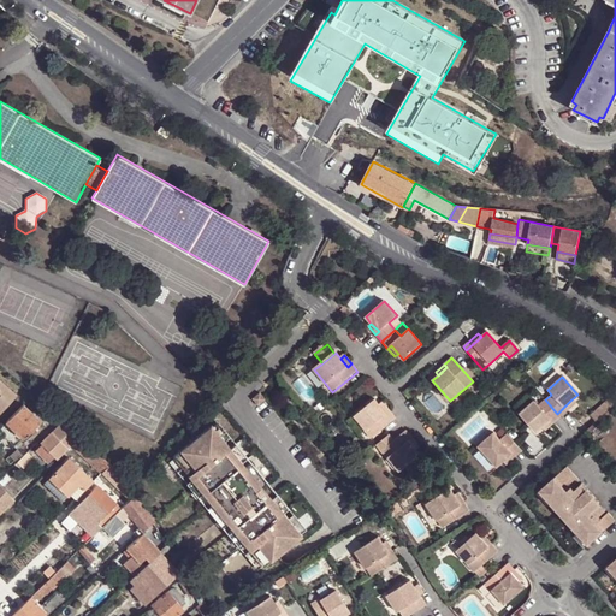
[(0,380),(0,412),(0,413),(1,412),(16,397),(17,396),(0,380)]
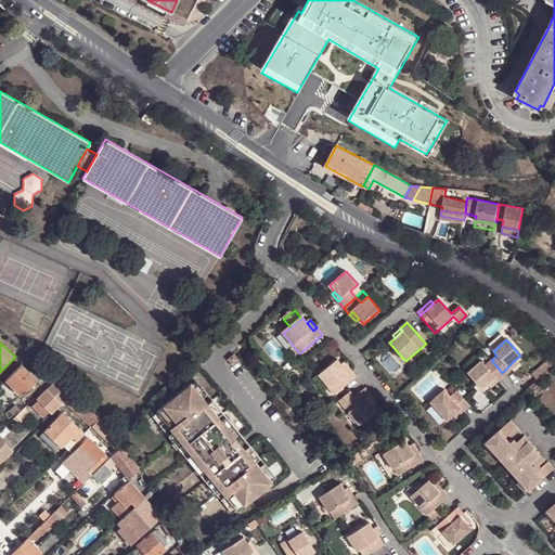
[(531,374),(537,381),(554,363),(554,357),(553,355),(531,374)]
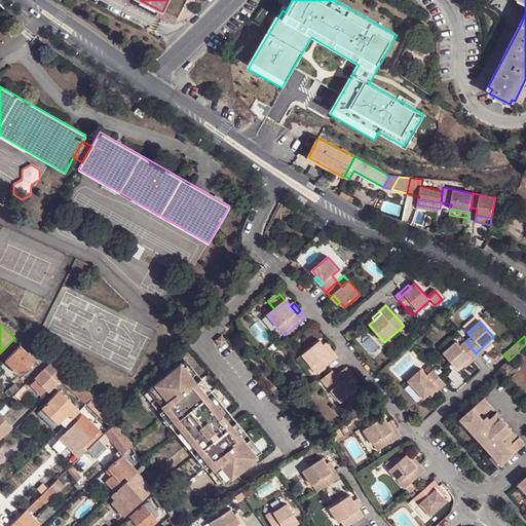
[(227,343),(222,337),(216,343),(221,348),(227,343)]
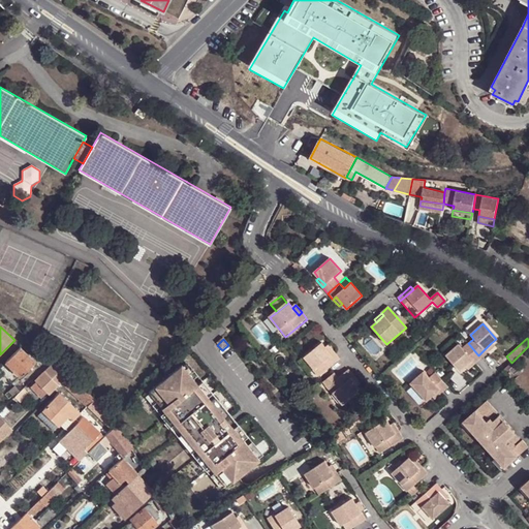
[(440,350),(445,356),(459,345),(454,339),(440,350)]
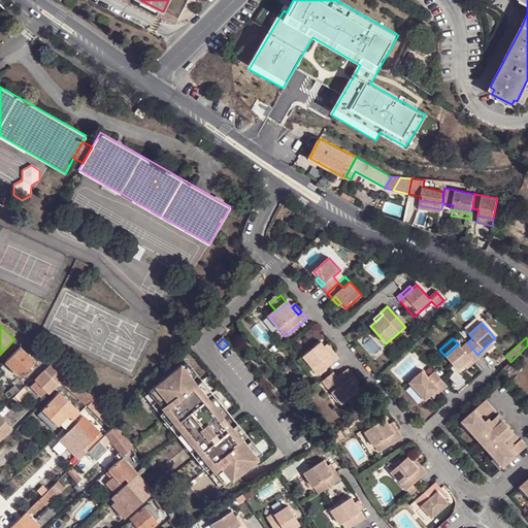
[(20,347),(13,340),(1,353),(7,359),(20,347)]
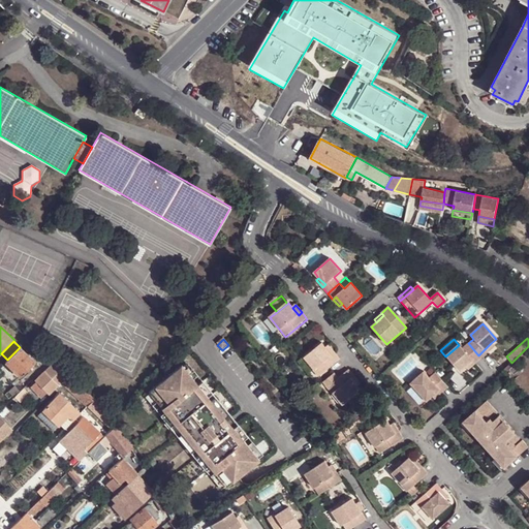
[(322,343),(305,358),(314,370),(313,370),(318,377),(340,360),(335,353),(332,355),(327,348),(322,343)]
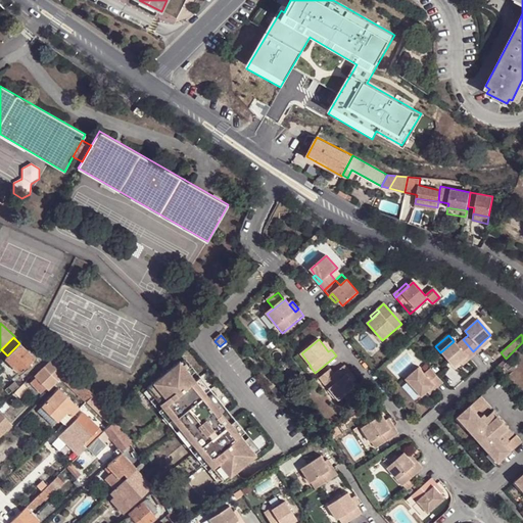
[(473,351),(463,339),(457,344),(454,341),(440,352),(455,367),(460,363),(473,351)]
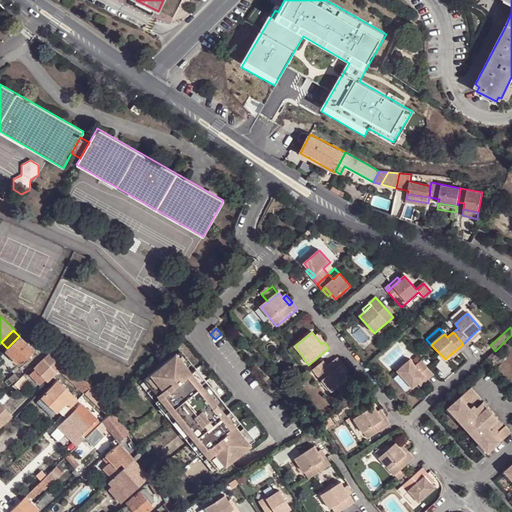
[(475,332),(463,344),(465,346),(478,335),(475,332)]
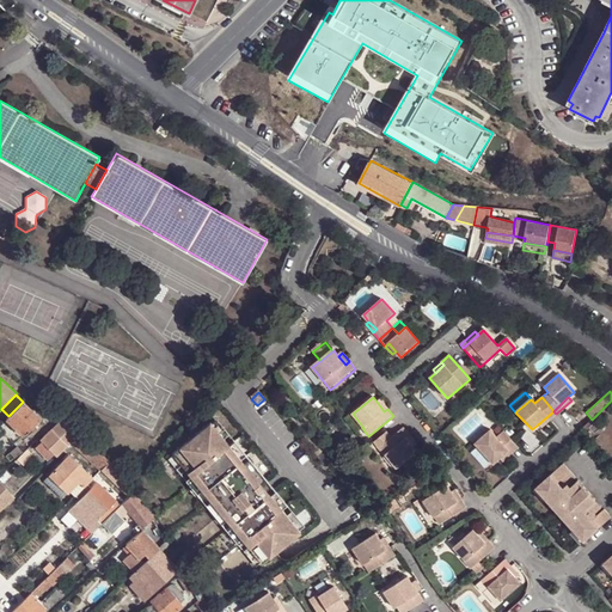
[(319,399),(312,404),(317,409),(323,403),(319,399)]
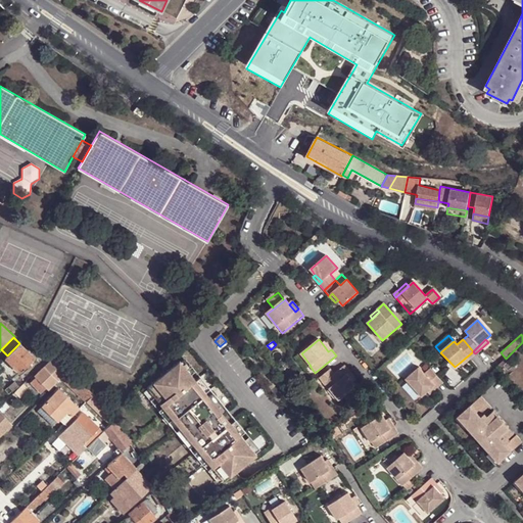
[(20,371),(35,357),(20,342),(19,343),(7,355),(6,357),(20,371)]
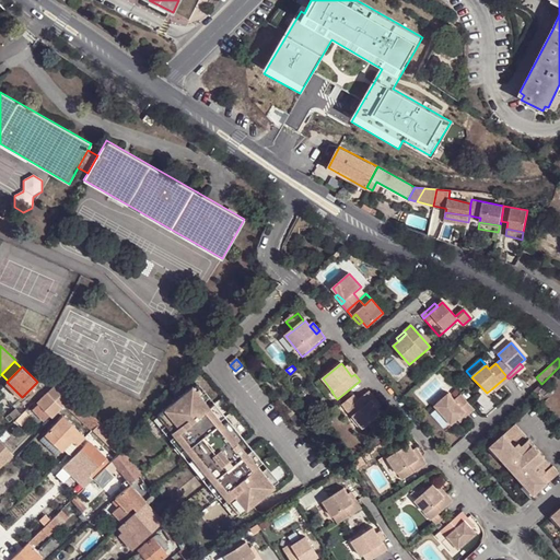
[(354,374),(354,373),(349,366),(346,369),(351,376),(354,374)]
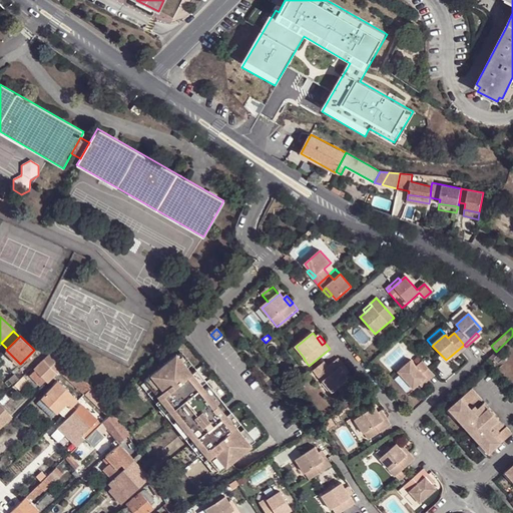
[(454,359),(466,347),(464,345),(451,356),(454,359)]
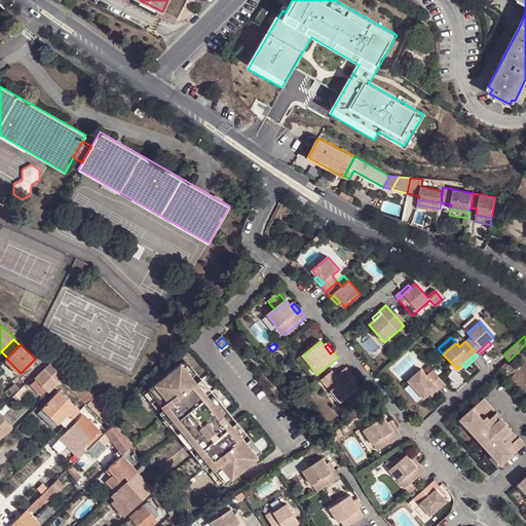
[(47,388),(49,391),(59,383),(64,379),(68,374),(54,360),(36,378),(47,388)]
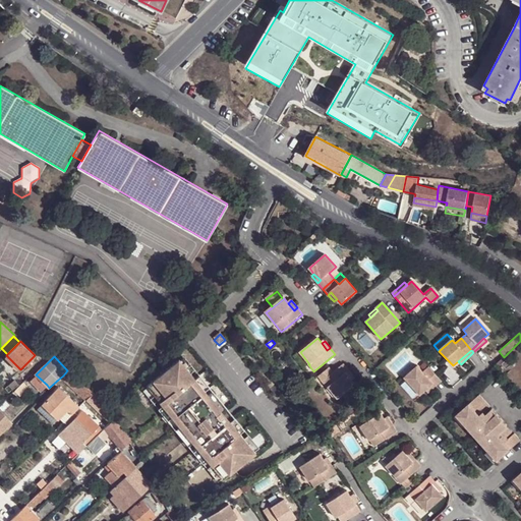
[(179,360),(147,387),(222,480),(254,454),(179,360)]
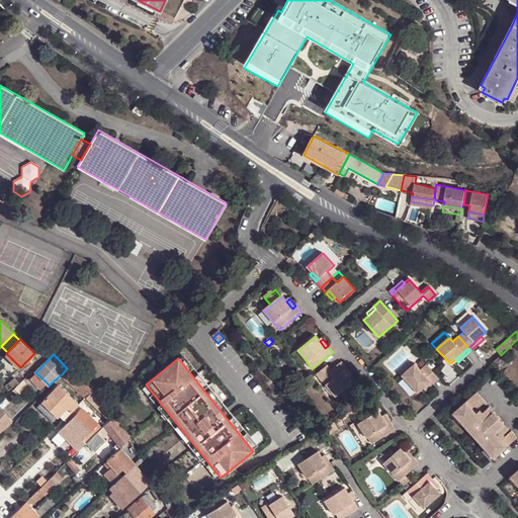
[(341,362),(320,379),(325,385),(327,384),(336,397),(353,382),(349,378),(344,371),(347,368),(341,362)]
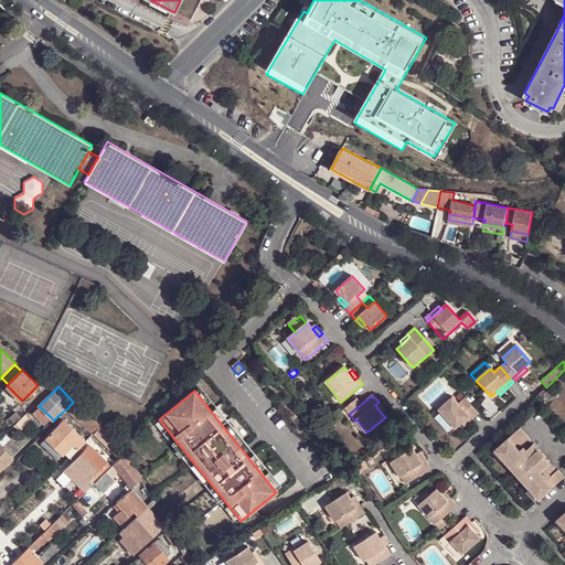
[(476,411),(465,398),(458,404),(452,397),(439,409),(456,429),(461,424),(476,411)]
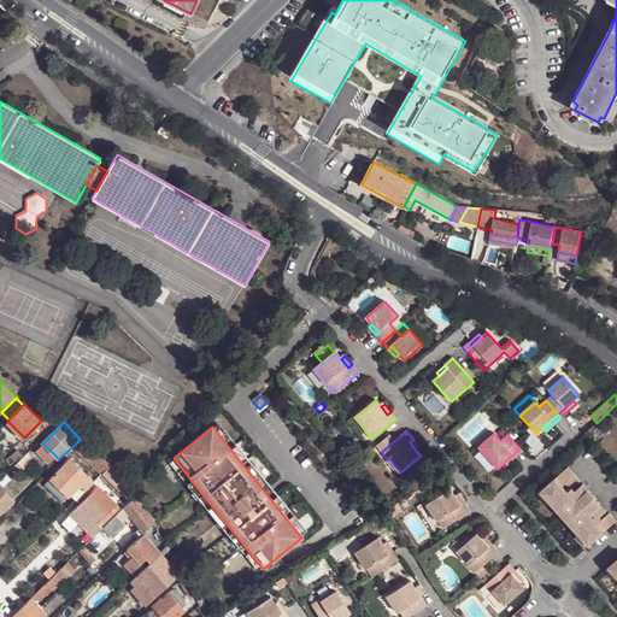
[(103,456),(82,438),(81,439),(75,445),(95,463),(103,456)]
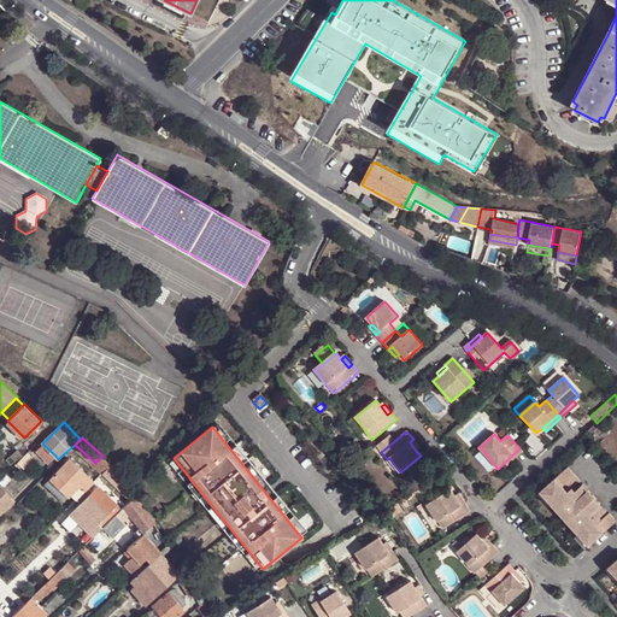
[(419,447),(413,439),(410,442),(416,451),(419,447)]
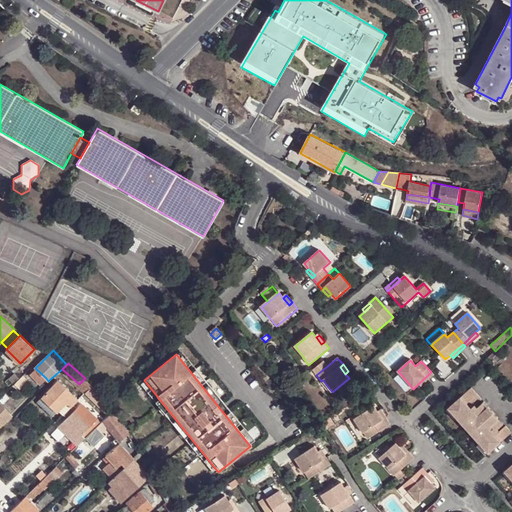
[(46,378),(35,368),(29,374),(40,384),(46,378)]
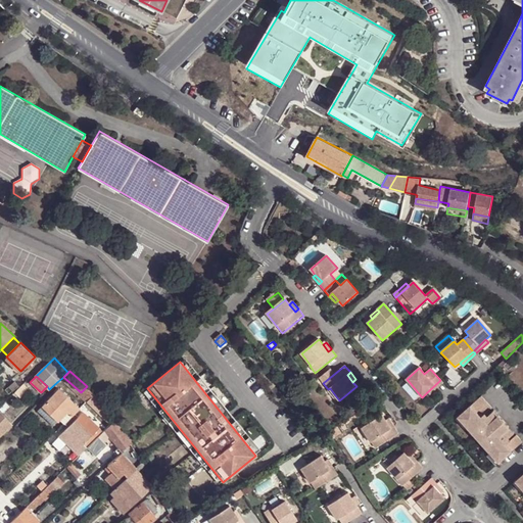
[(15,380),(9,386),(13,389),(14,391),(16,389),(20,385),(15,380)]
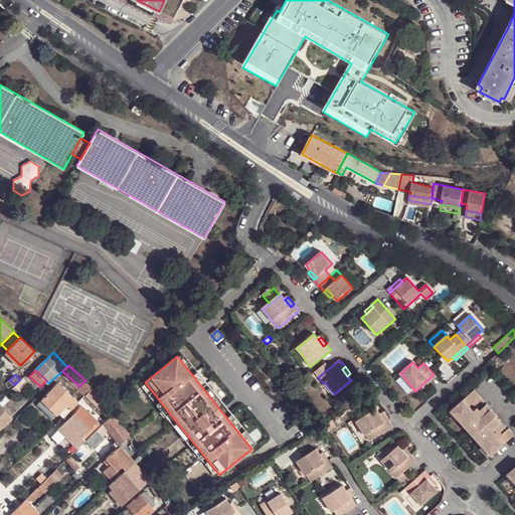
[(434,374),(420,386),(423,388),(437,377),(434,374)]
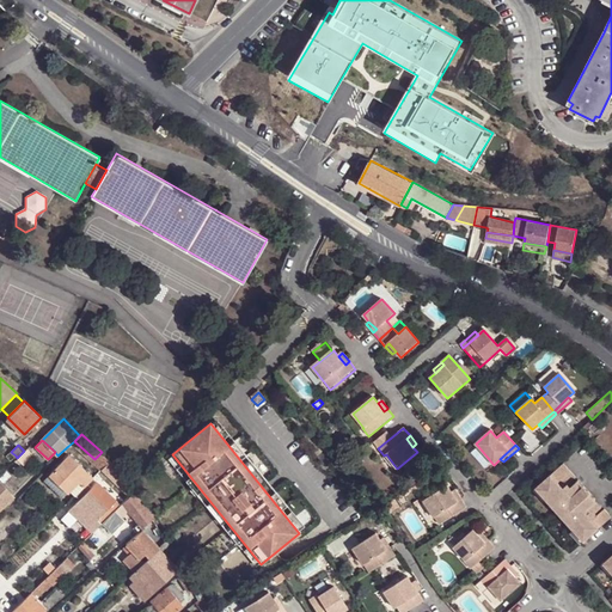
[(32,453),(26,448),(24,451),(19,456),(22,459),(25,461),(32,453)]
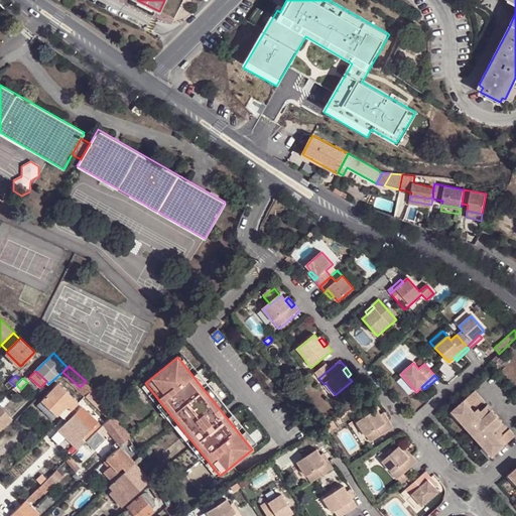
[(86,381),(80,387),(87,394),(90,392),(93,388),(86,381)]
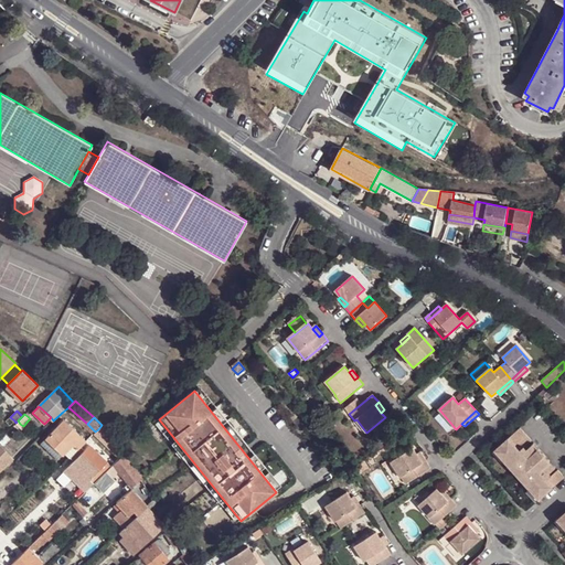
[(46,437),(63,454),(65,451),(81,436),(64,419),(46,437)]
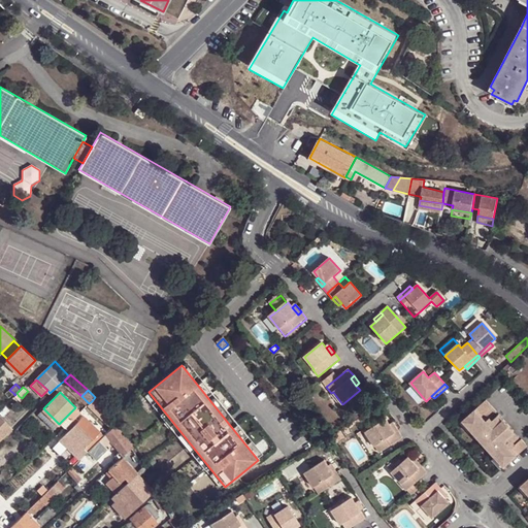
[(95,397),(92,401),(112,426),(116,423),(109,416),(110,415),(95,397)]
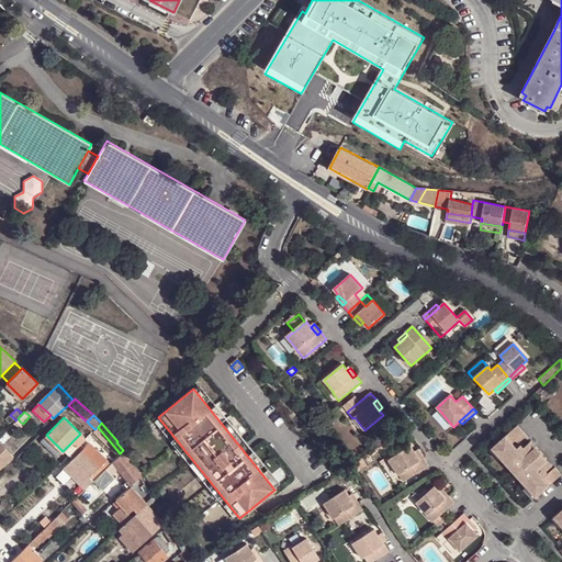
[(528,438),(517,426),(495,445),(504,456),(501,458),(527,486),(529,483),(539,494),(560,474),(554,468),(548,474),(544,471),(552,465),(530,440),(523,447),(521,445),(528,438)]
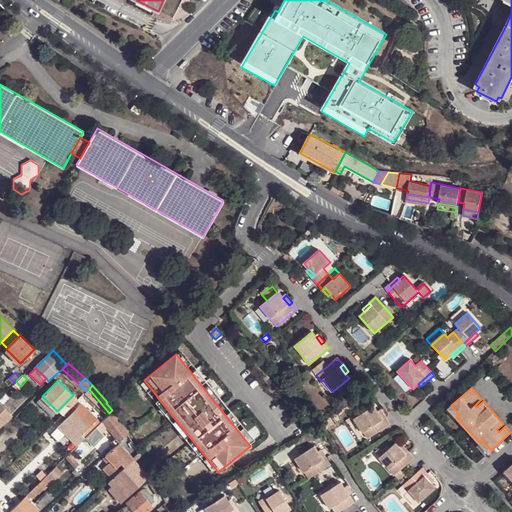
[(59,409),(63,413),(73,404),(77,399),(73,395),(59,409)]
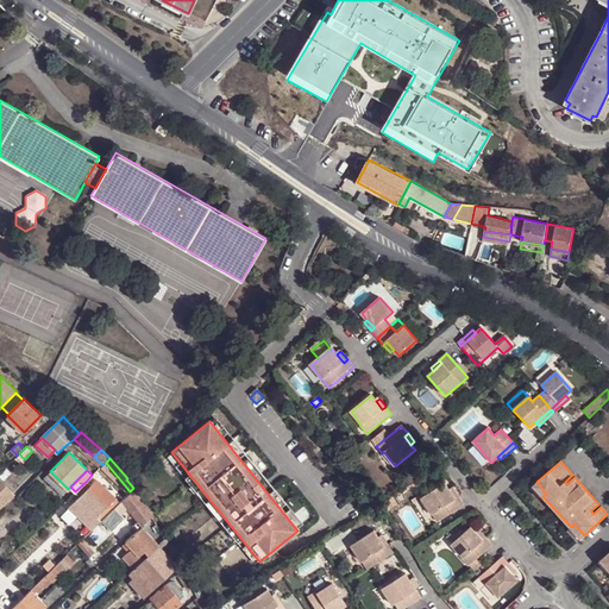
[(114,497),(95,478),(90,484),(79,496),(77,497),(96,516),(114,497)]
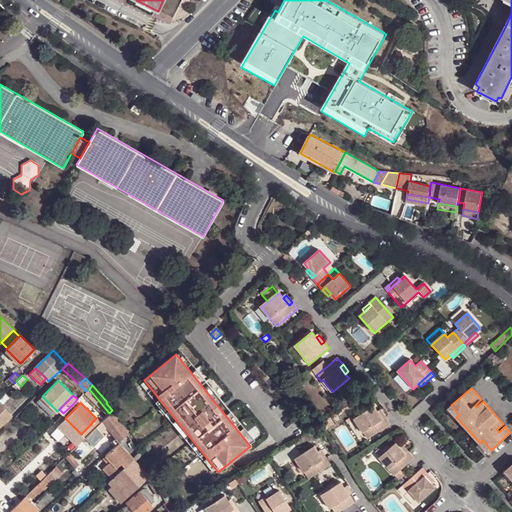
[(0,425),(11,415),(0,404),(0,425)]
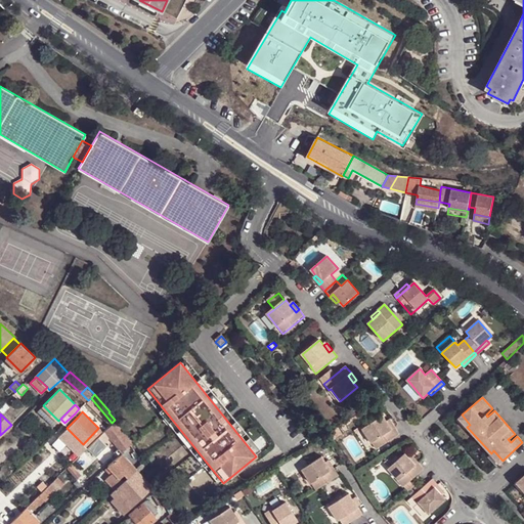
[(78,417),(75,413),(64,423),(68,427),(78,417)]
